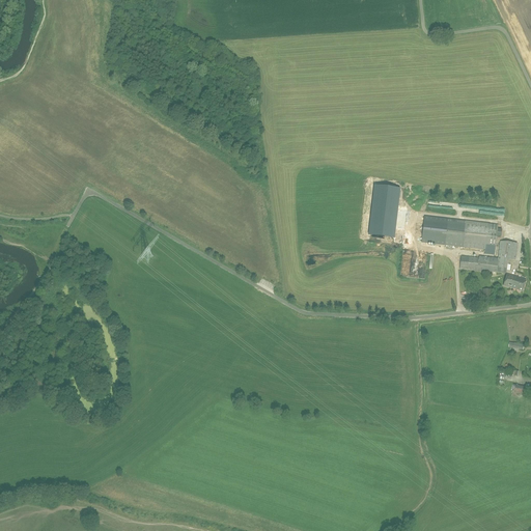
[(439,199),(438,208),(447,208),(451,210),(451,203),(446,203),(446,199),(439,199)]
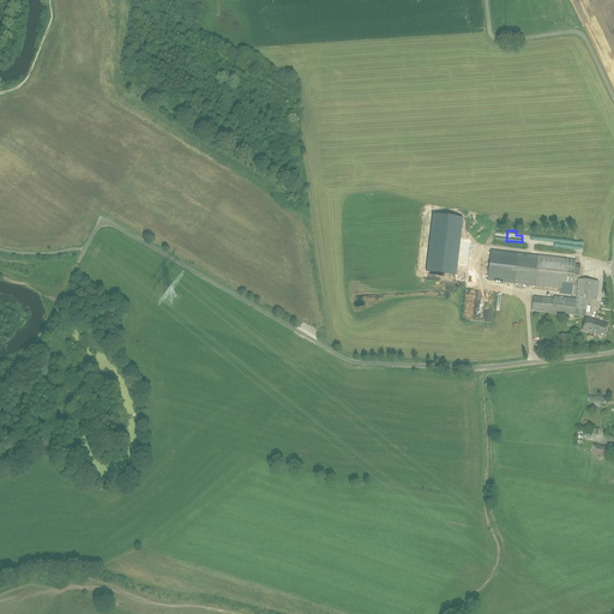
[(491,250),(487,280),(513,283),(535,286),(561,289),(560,294),(571,295),(572,290),(575,274),(579,274),(581,265),(575,265),(576,260),(539,256),(517,253),(491,250)]
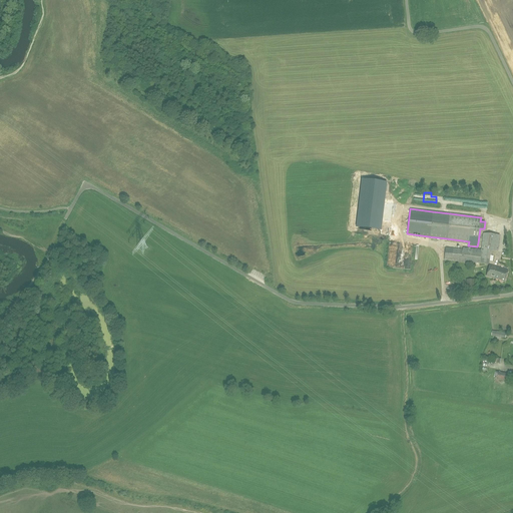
[(498,251),(500,235),(483,233),(481,249),(463,247),(463,249),(446,247),(444,260),(466,263),(466,262),(470,262),(470,265),(475,265),(475,263),(489,264),(490,255),(491,255),(492,250),(498,251)]
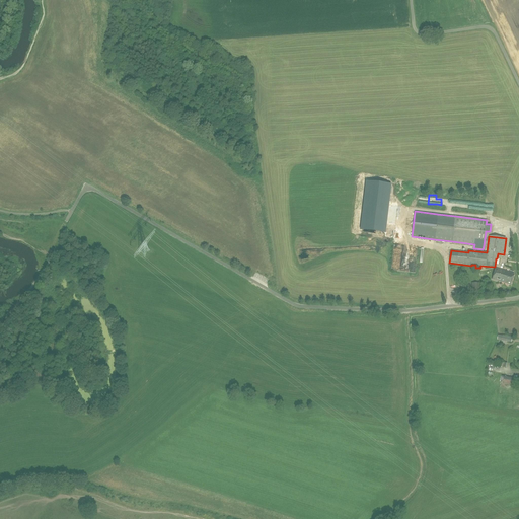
[(501,282),(504,271),(496,268),(492,279),(501,282)]
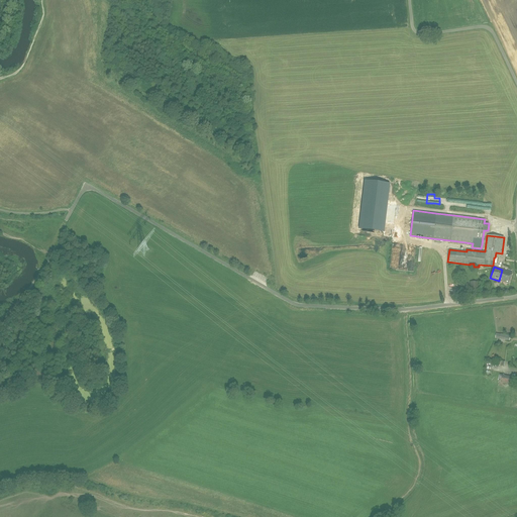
[(502,270),(499,281),(509,284),(512,273),(502,270)]
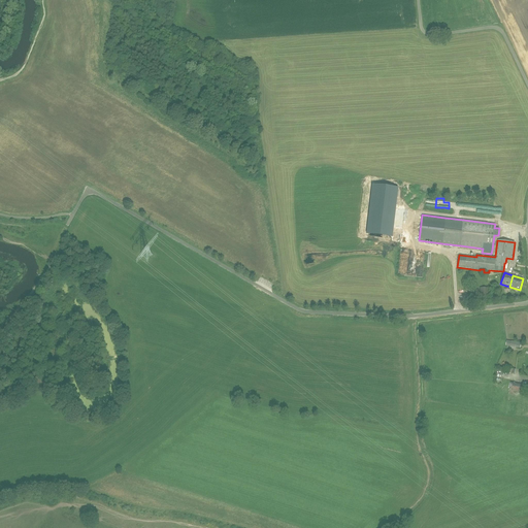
[(522,392),(523,385),(510,383),(508,390),(522,392)]
